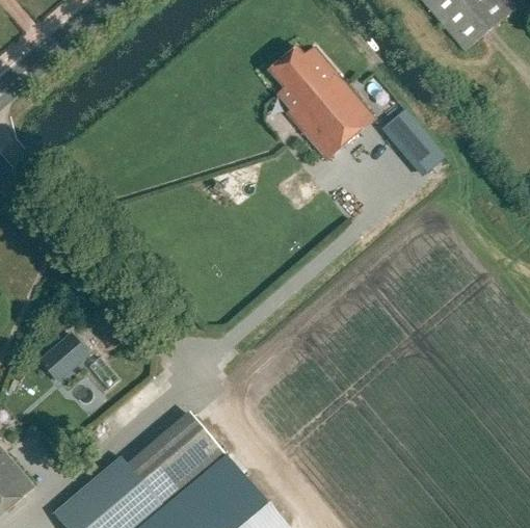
[(510,8),(503,0),(421,0),(464,49),(510,8)]
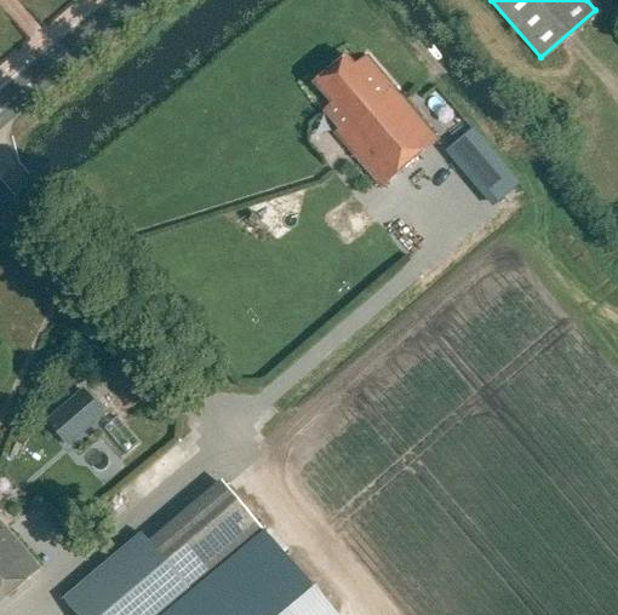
[(335,133),(379,188),(439,137),(367,53),(353,65),(343,55),(312,81),(331,103),(324,110),(339,128),(335,133)]
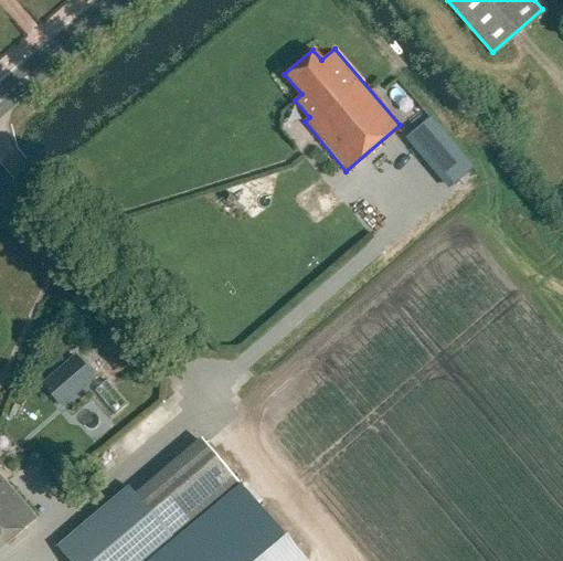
[(428,110),(400,130),(441,186),(468,165),(428,110)]
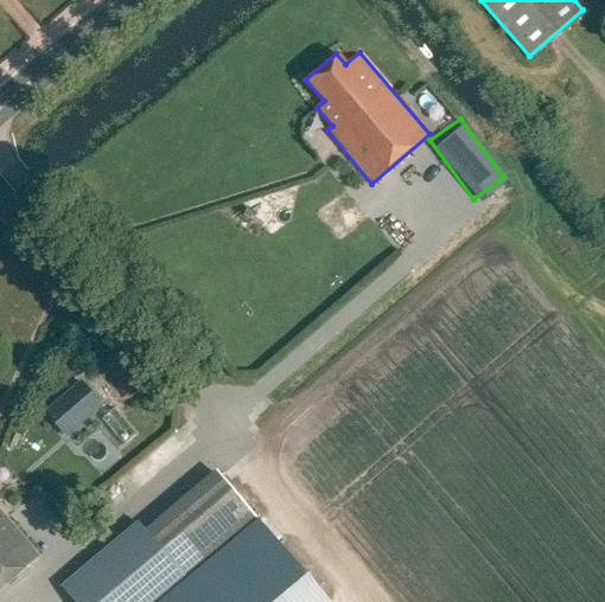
[(101,402),(78,377),(65,389),(87,415),(101,402)]
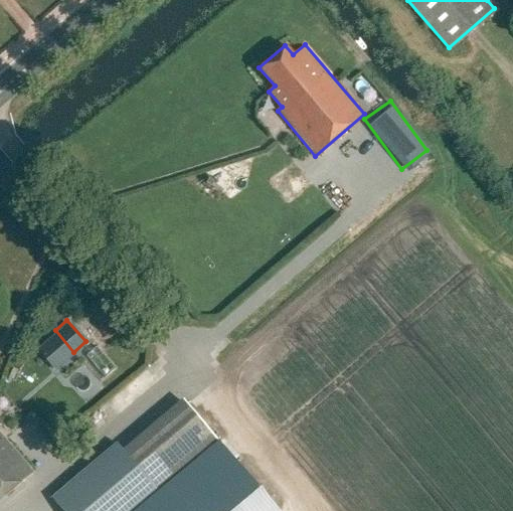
[(185,401),(124,454),(115,443),(52,495),(65,510),(128,510),(215,438),(185,401)]
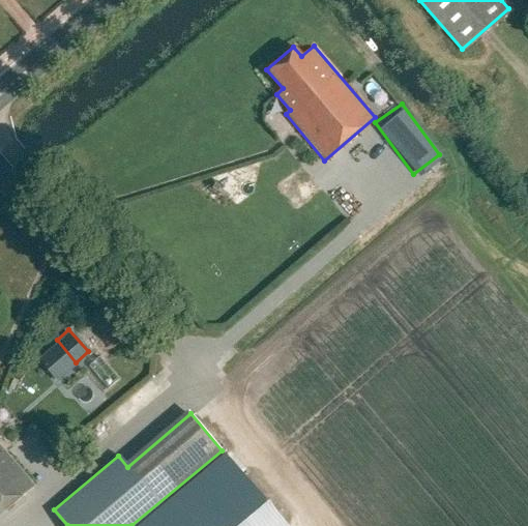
[(0,510),(32,484),(0,445),(0,510)]
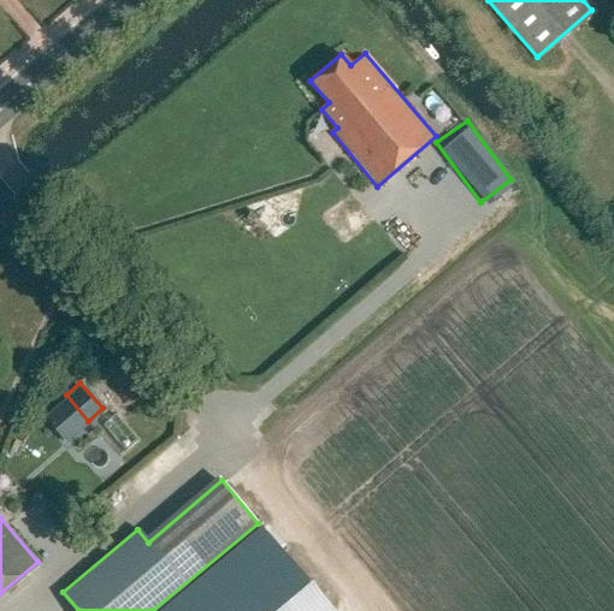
[(332,610),(279,547),(204,610),(332,610)]
